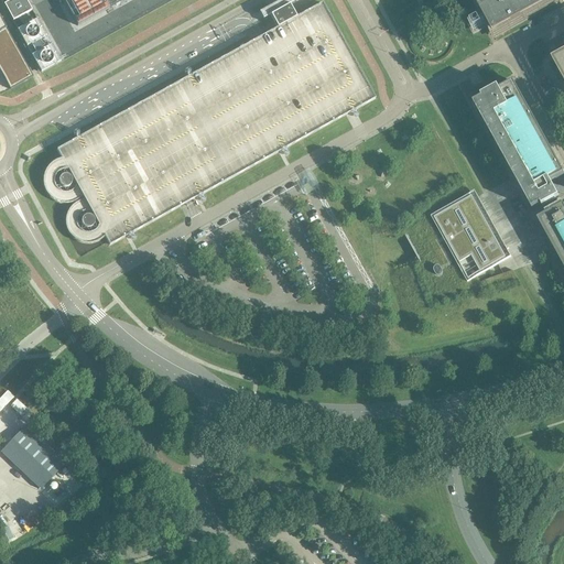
[(26,0),(9,0),(4,2),(14,19),(32,10),(26,0)]
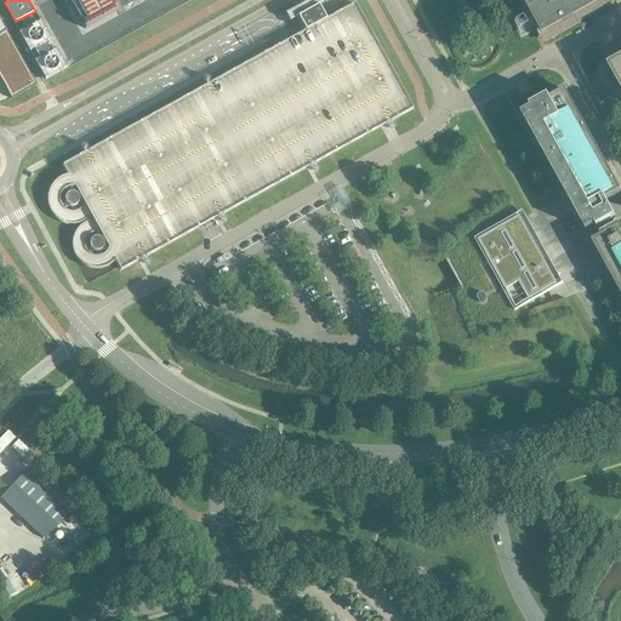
[(136,0),(68,0),(85,29),(136,0)]
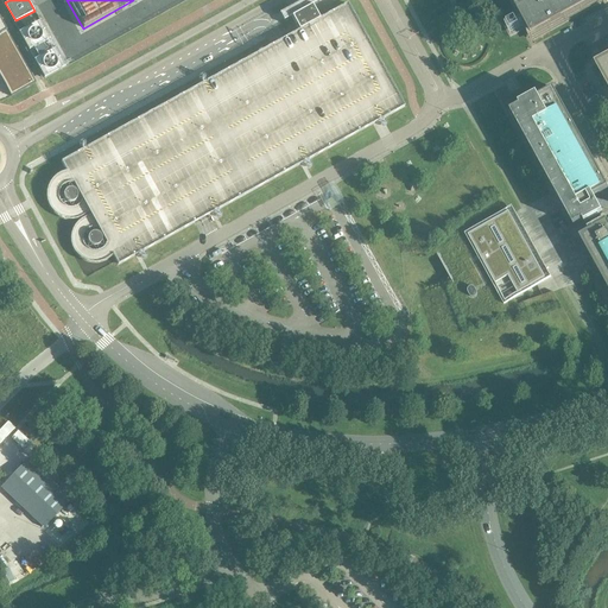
[(511,0),(526,25),(533,37),(599,1),(597,0),(511,0)]
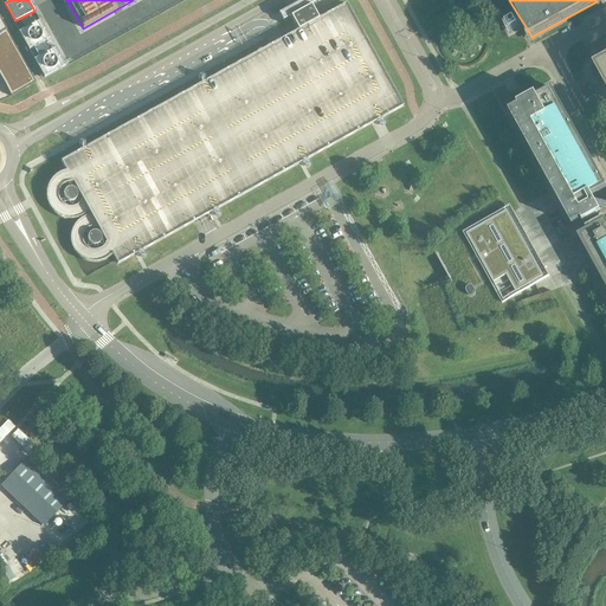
[(318,19),(310,6),(297,13),(296,14),(290,17),(298,31),(276,43),(266,49),(62,161),(66,171),(88,208),(90,213),(113,253),(117,263),(201,217),(376,120),(403,105),(346,4),(318,19)]
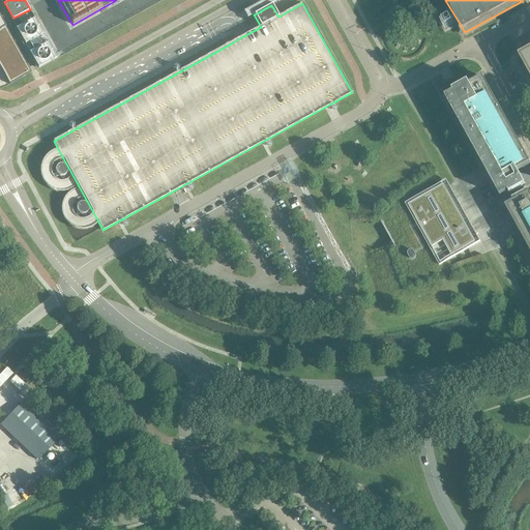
[(0,16),(0,68),(9,85),(31,72),(0,16)]
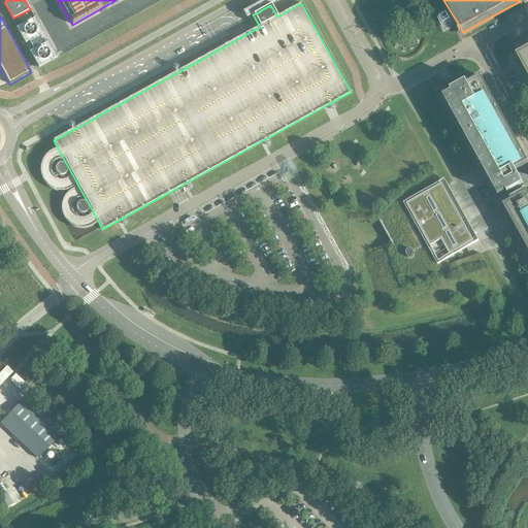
[(57,58),(34,18),(15,28),(38,68),(57,58)]
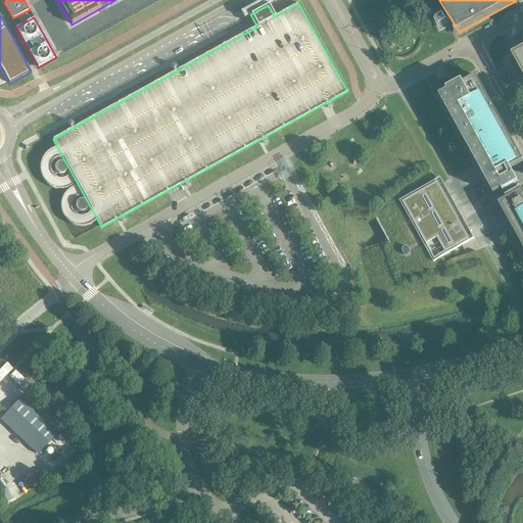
[(522,49),(514,55),(522,72),(522,49)]
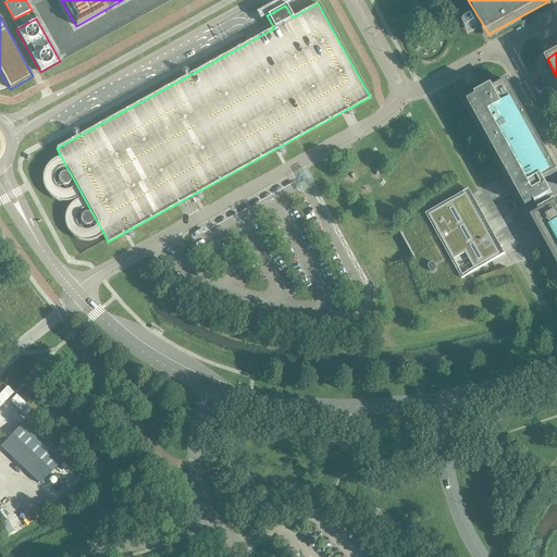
[(536,205),(553,196),(551,192),(556,188),(553,183),(547,186),(544,180),(556,171),(556,170),(507,81),(494,88),(493,86),(475,96),(477,98),(468,102),(525,207),(534,202),(536,205)]
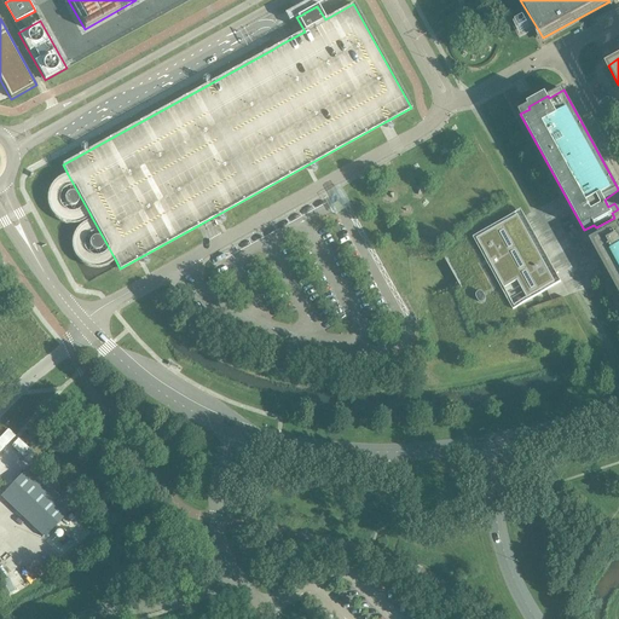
[(87,215),(90,213),(68,174),(65,174),(61,177),(57,179),(53,181),(51,185),(50,190),(48,195),(48,198),(50,204),(52,208),(55,212),(58,215),(62,218),(65,220),(69,220),(73,220),(76,220),(80,219),(84,218),(87,215)]
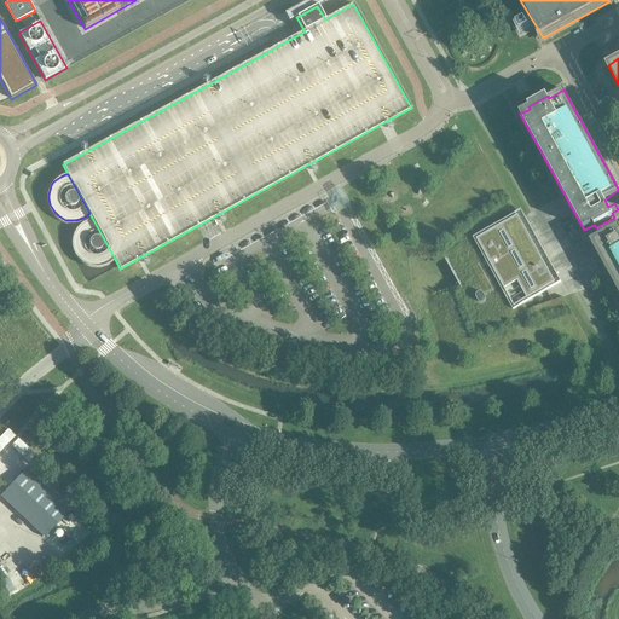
[(519,215),(474,239),(444,256),(481,324),(512,307),(522,301),(545,289),(556,283),(551,276),(524,225),(520,218),(519,215)]
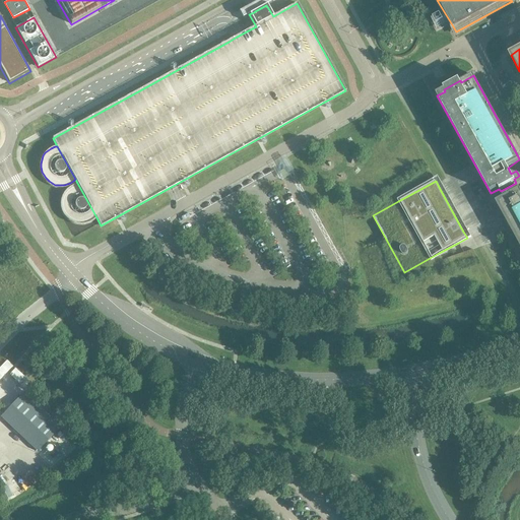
[(96,217),(77,183),(73,184),(70,186),(68,188),(65,190),(64,192),(63,195),(62,199),(62,203),(62,208),(64,212),(66,215),(69,218),(72,220),(76,221),(80,222),(82,222),(87,222),(90,221),(93,219),(96,217)]
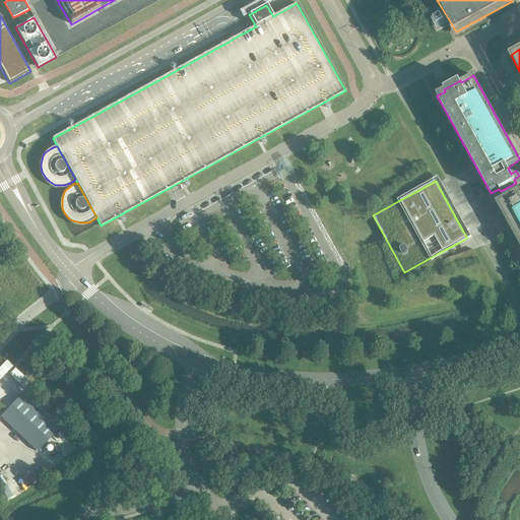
[(519,189),(519,187),(503,196),(504,198),(496,202),(519,246),(519,189)]
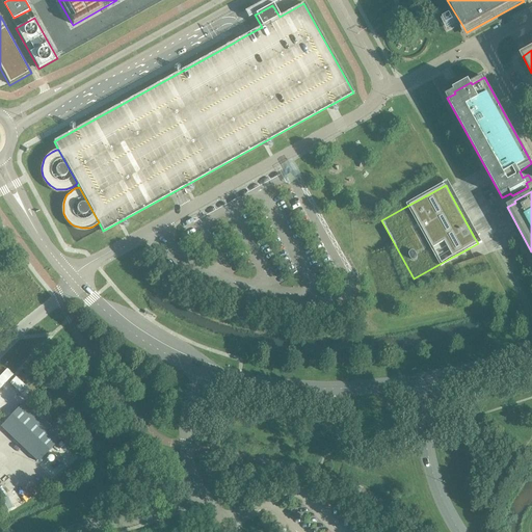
[(499,203),(497,201),(496,197),(487,202),(490,208),(499,203)]
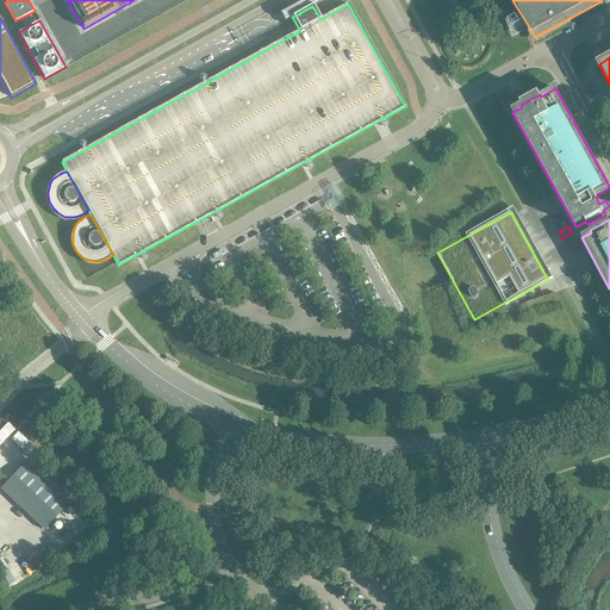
[(582,250),(574,238),(565,243),(572,256),(582,250)]
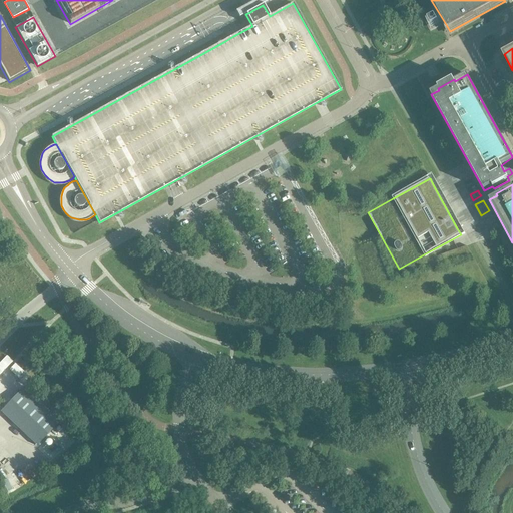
[(0,372),(12,360),(6,355),(0,361),(0,372)]
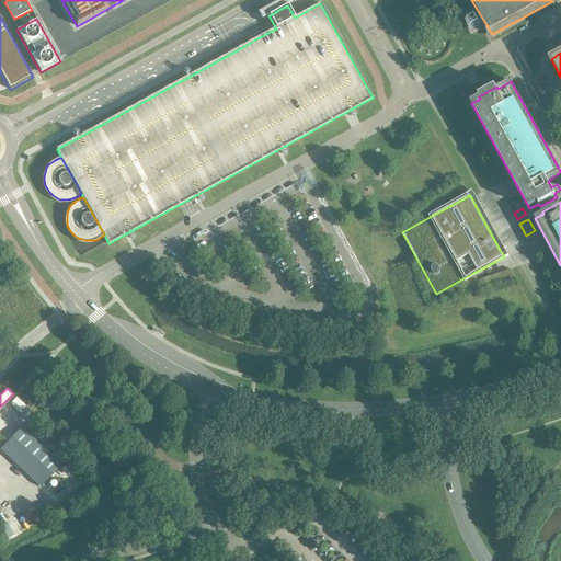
[(10,403),(25,419),(32,412),(29,409),(16,398),(10,403)]
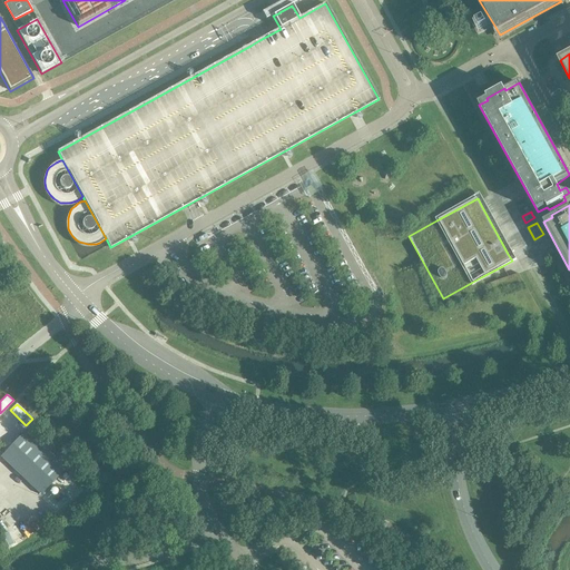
[(1,457),(41,495),(64,471),(23,433),(1,457)]
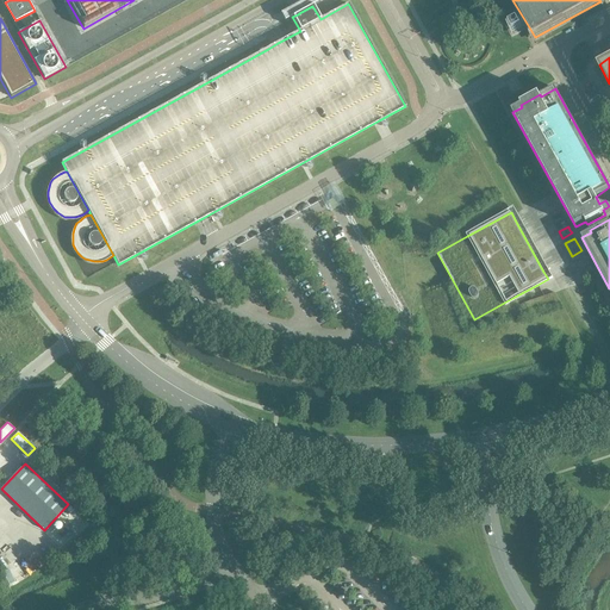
[(69,537),(58,543),(61,549),(73,543),(69,537)]
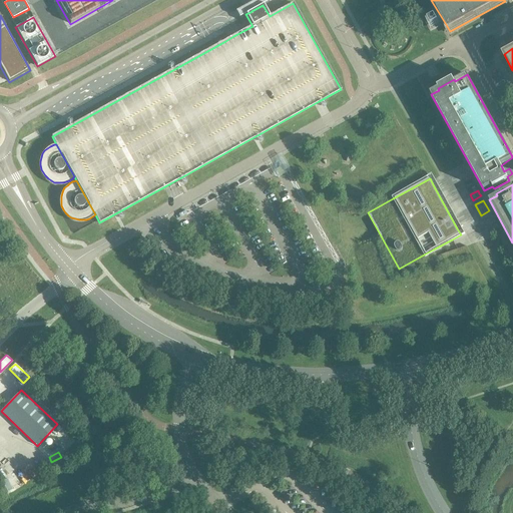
[(9,463),(0,468),(0,473),(1,476),(13,470),(9,463)]
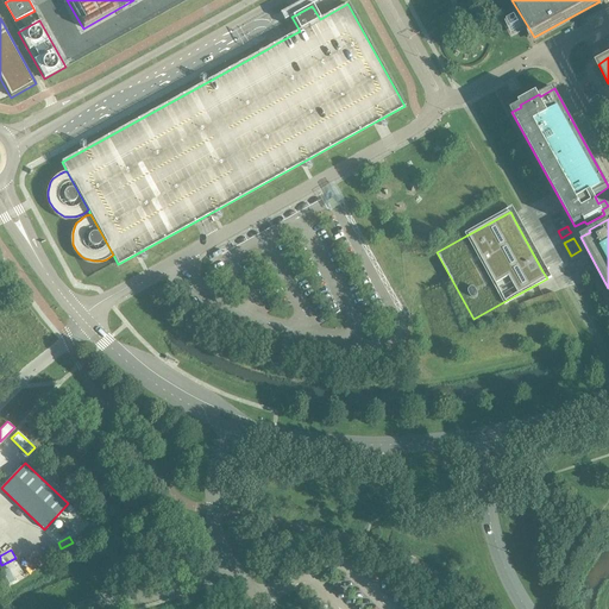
[(25,572),(13,578),(17,583),(27,577),(25,572)]
